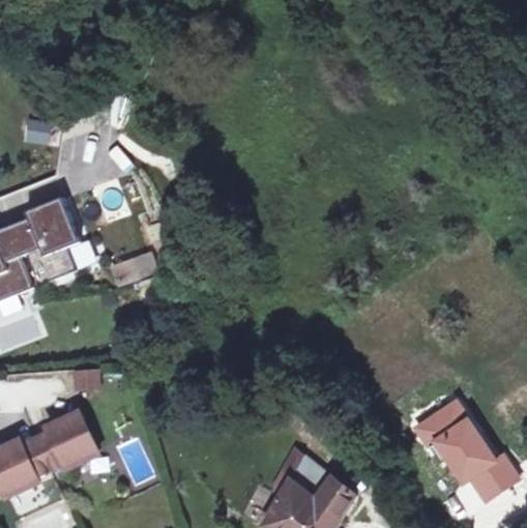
[(30,217),(11,225),(24,254),(26,253),(38,284),(77,267),(68,245),(81,241),(62,197),(27,211),(30,217)]
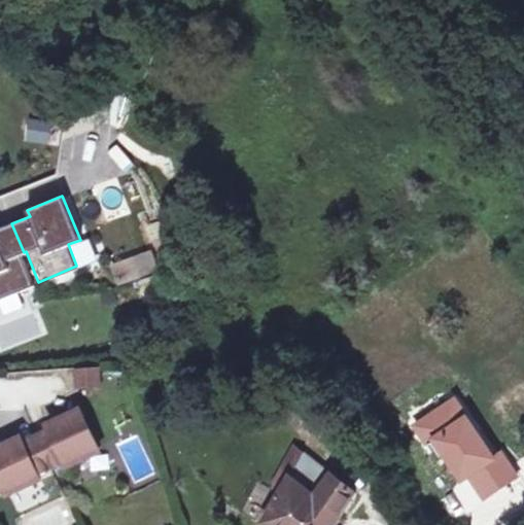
[(143,224),(151,252),(167,247),(159,219),(143,224)]
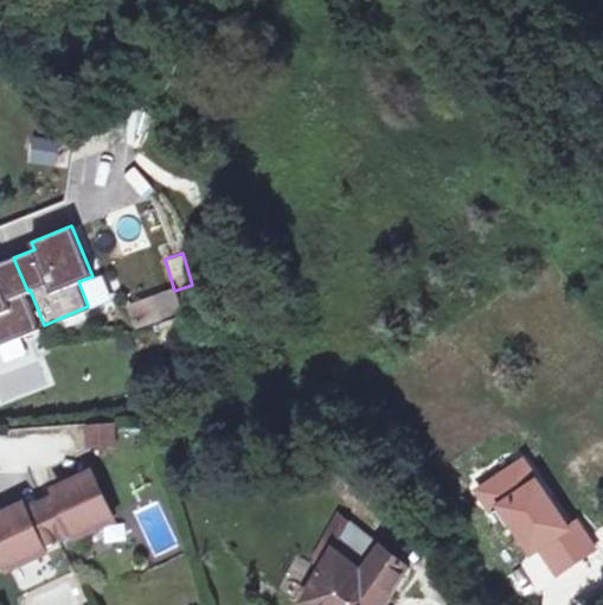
[(0,343),(38,328),(23,292),(27,291),(13,258),(0,262),(0,343)]
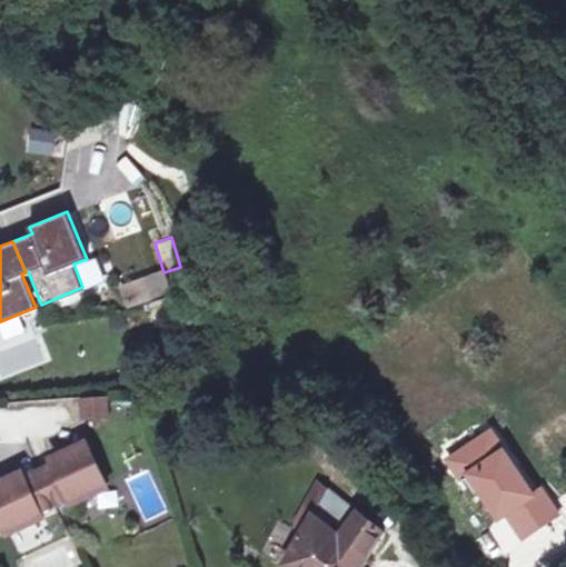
[(159,276),(123,285),(128,302),(164,294),(159,276)]
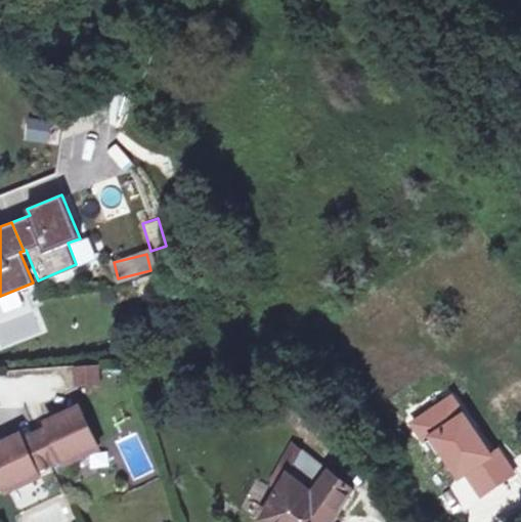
[(96,365),(77,366),(79,384),(97,383),(96,365)]
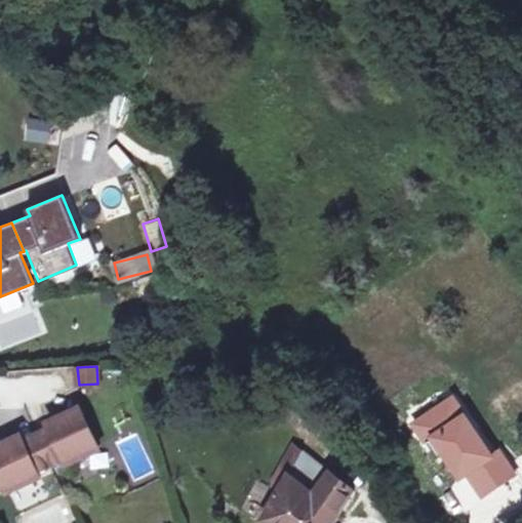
[(19,436),(0,445),(0,478),(6,491),(38,477),(36,472),(65,458),(67,465),(98,449),(80,409),(48,424),(50,429),(23,442),(19,436)]
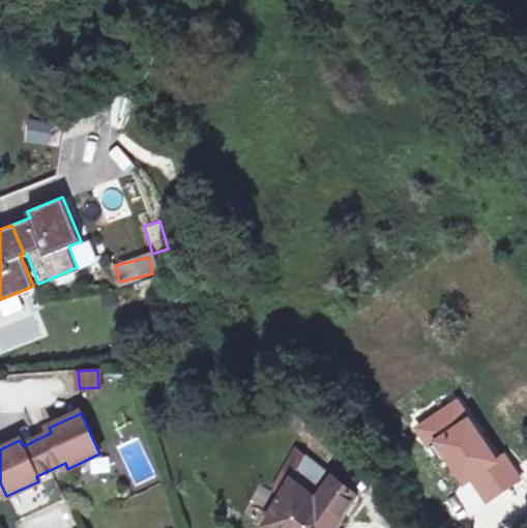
[(283,492),(264,525),(267,527),(334,527),(356,495),(294,446),(271,486),(283,492)]
